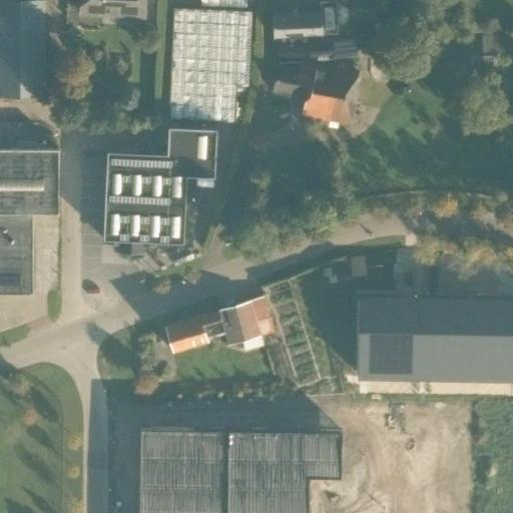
[(0,0),(0,94),(43,95),(44,1),(14,0),(0,0)]
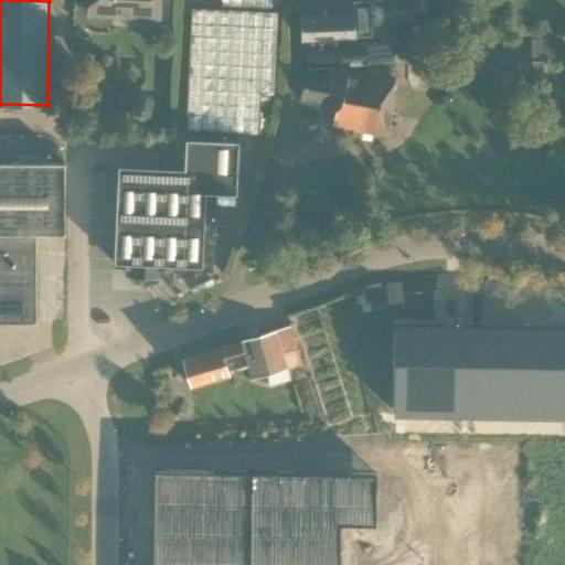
[(92,0),(92,17),(156,20),(156,0),(92,0)]
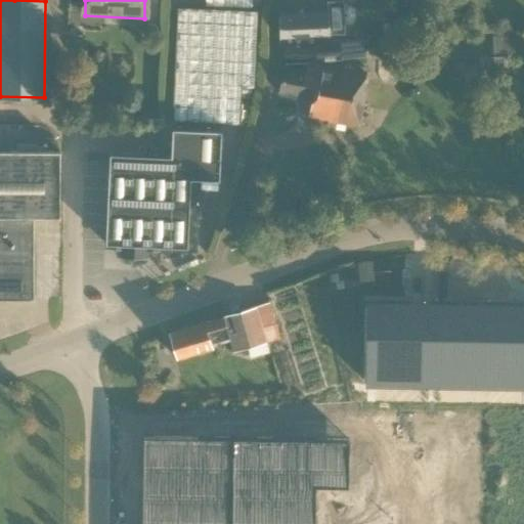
[(257,11),(205,9),(178,8),(173,120),(238,123),(241,86),(254,87),(257,11)]
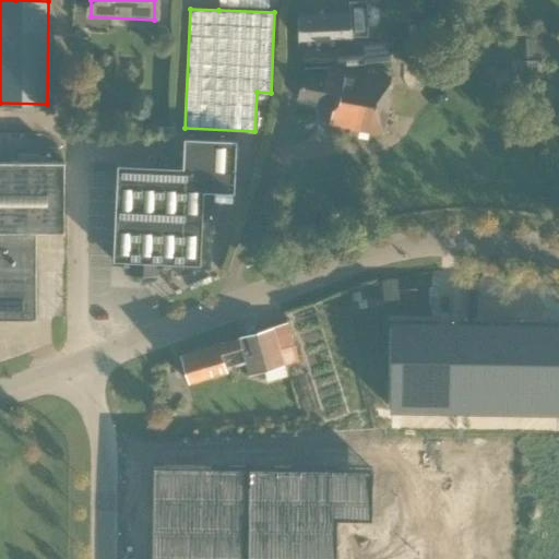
[(349,13),(298,15),(299,49),(304,49),(304,66),(337,66),(363,61),(390,59),(389,40),(361,43),(342,45),(341,37),(351,37),(349,13)]
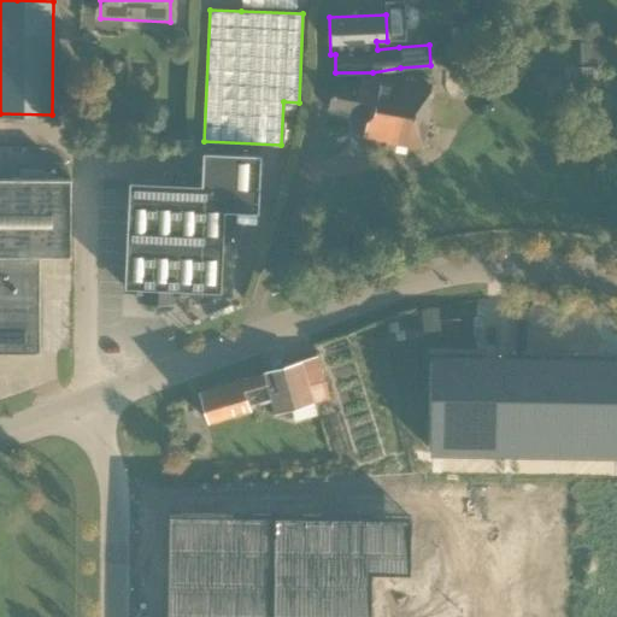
[(616,42),(582,43),(583,69),(616,66),(616,42)]
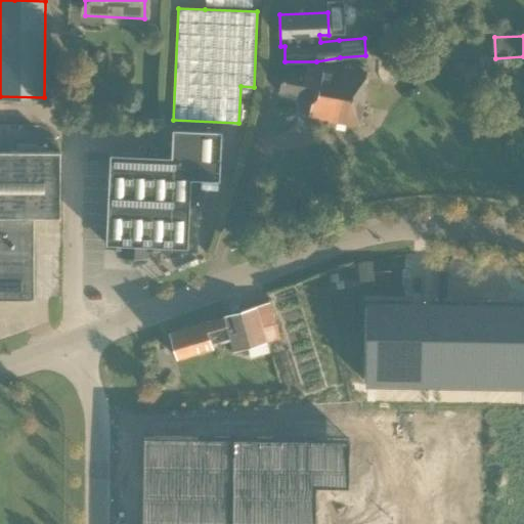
[(409,39),(366,38),(366,56),(409,57),(409,39)]
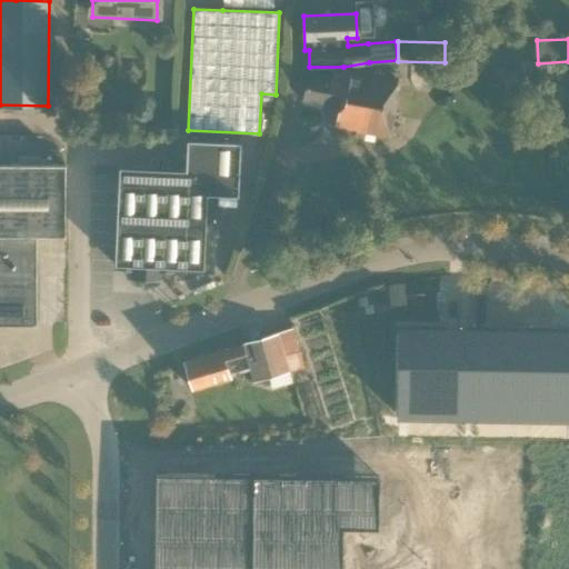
[(346,70),(341,69),(341,71),(333,70),(331,78),(308,73),(303,100),(339,107),(336,125),(388,133),(395,96),(391,95),(397,79),(346,69),(346,70)]
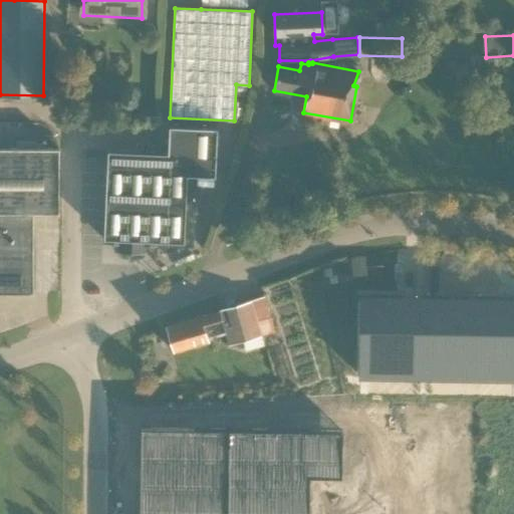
[(168,155),(108,152),(103,238),(119,239),(119,247),(144,248),(144,240),(184,242),(187,175),(215,176),(217,129),(170,126),(168,155)]
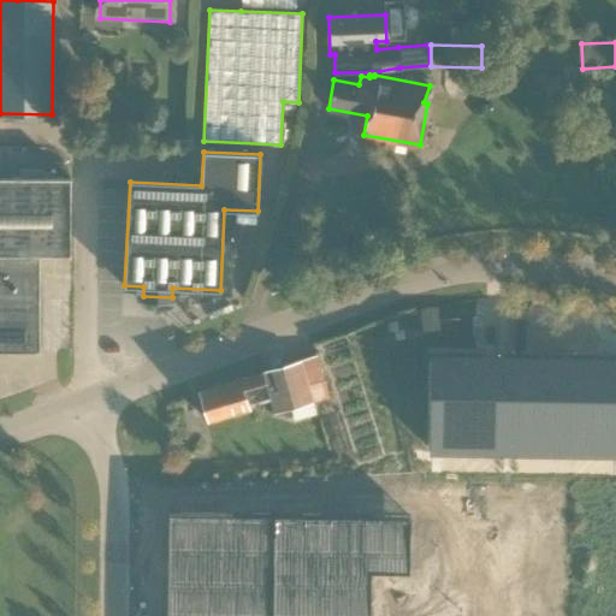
[(0,350),(39,350),(37,255),(69,255),(69,176),(0,176),(0,350)]
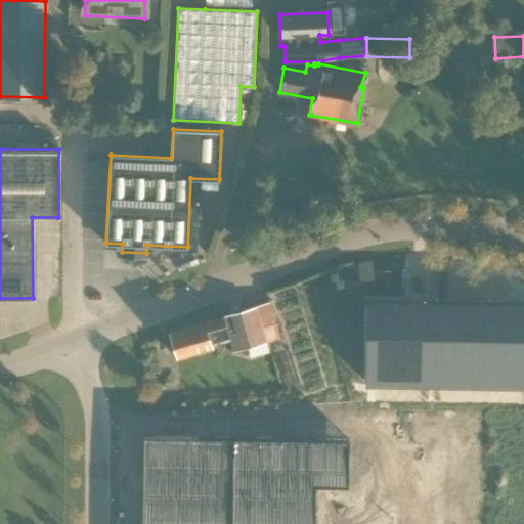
[(296,294),(305,292),(304,285),(275,290),(278,306),(297,303),(296,294)]
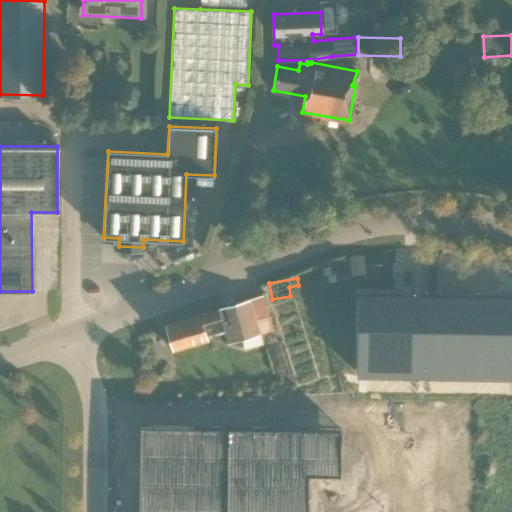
[(358,374),(358,375),(511,377),(511,291),(372,290),(371,374),(358,374)]
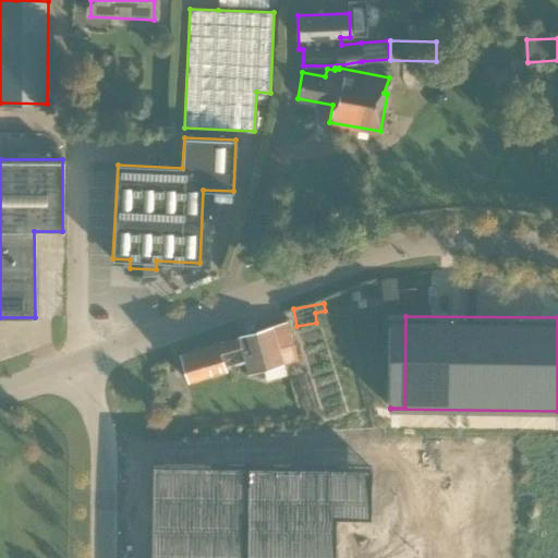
[(264,371),(267,380),(286,375),(271,326),(237,336),(238,338),(219,343),(219,342),(179,354),(187,381),(227,370),(223,359),(243,353),(250,374),(264,371)]
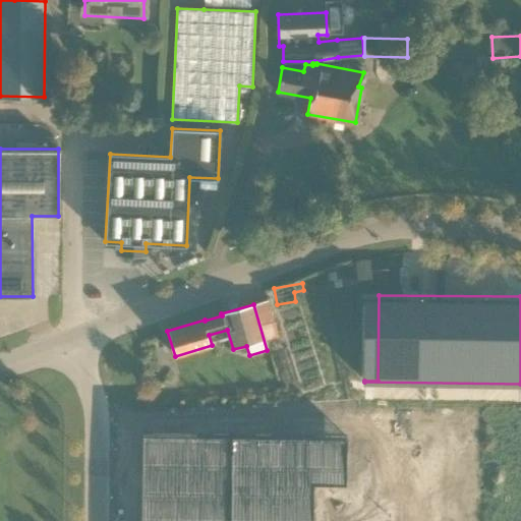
[(336,382),(319,329),(288,338),(305,392),(336,382)]
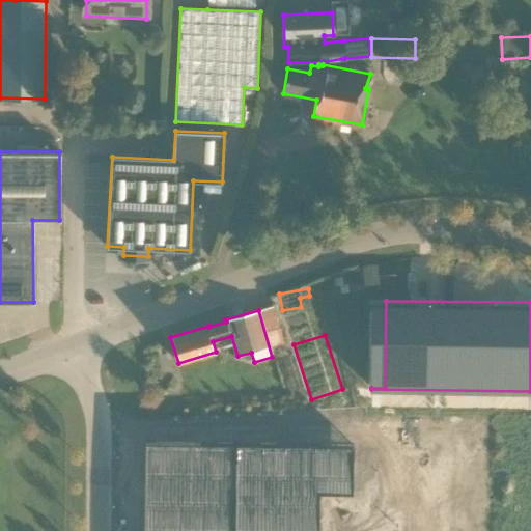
[(142,530),(317,530),(318,491),(352,491),(352,443),(318,443),(144,440),(142,530)]
